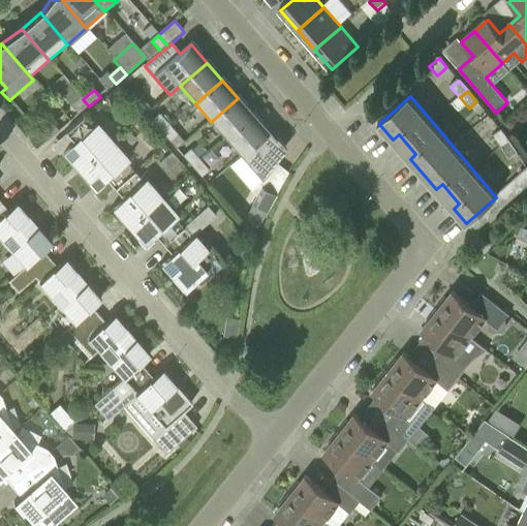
[(211,122),(226,140),(253,116),(238,98),(211,122)]
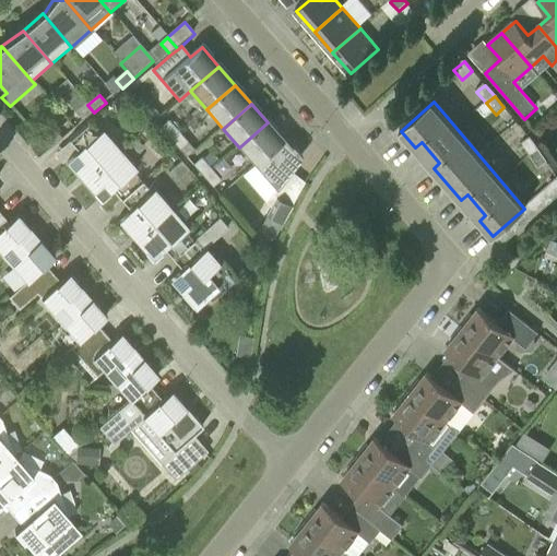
[(94,113),(87,105),(76,115),(83,122),(94,113)]
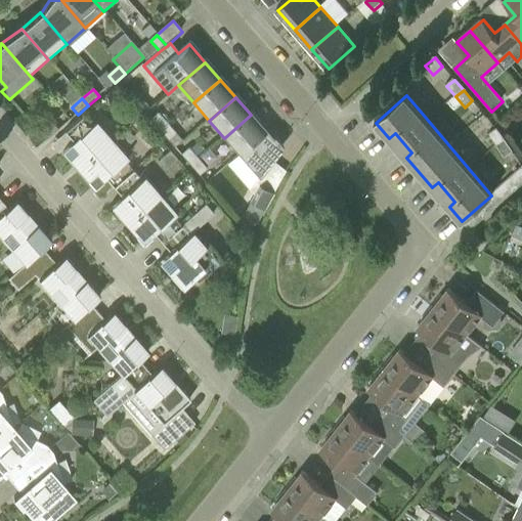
[(150,121),(160,132),(168,125),(159,115),(150,121)]
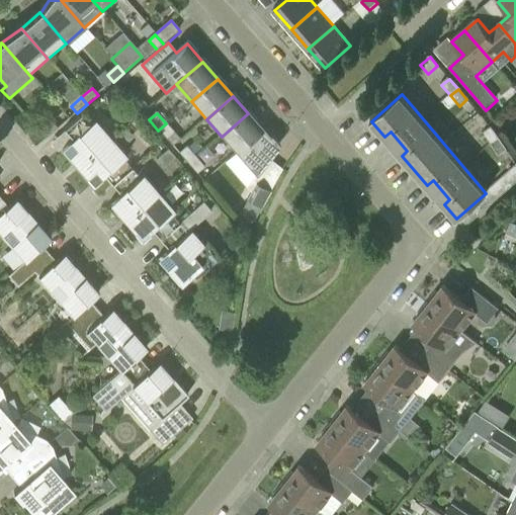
[(222,137),(237,154),(263,131),(248,113),(222,137)]
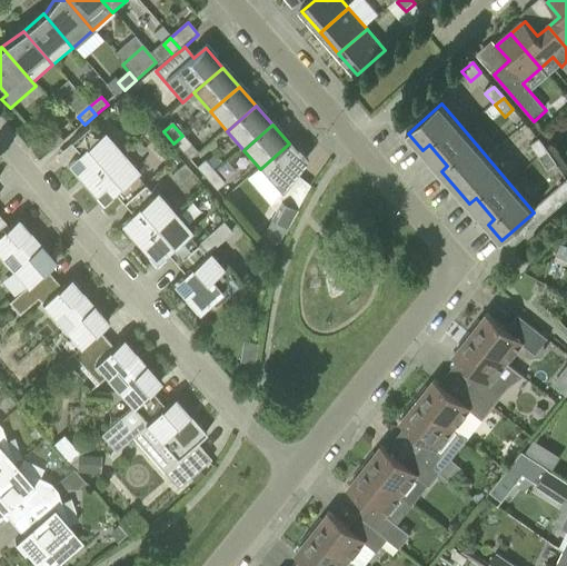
[(68,166),(86,186),(122,154),(105,133),(101,137),(92,127),(71,145),(80,156),(68,166)]
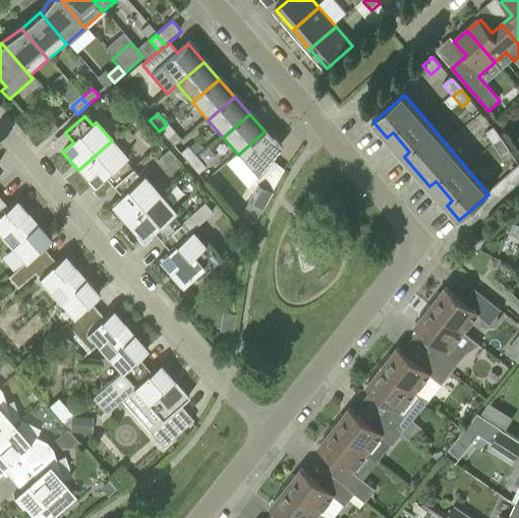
[(40,134),(46,141),(58,130),(52,123),(40,134)]
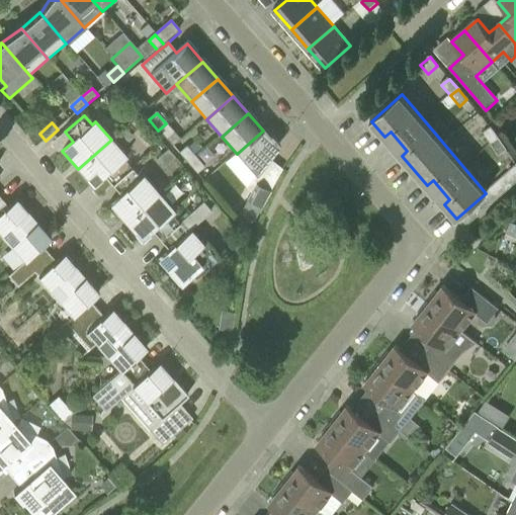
[(166,123),(158,131),(168,141),(175,135),(166,123)]
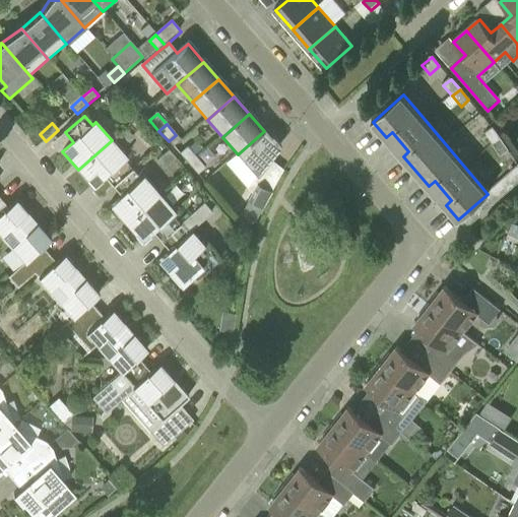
[(484,134),(493,146),(502,140),(494,128),(484,134)]
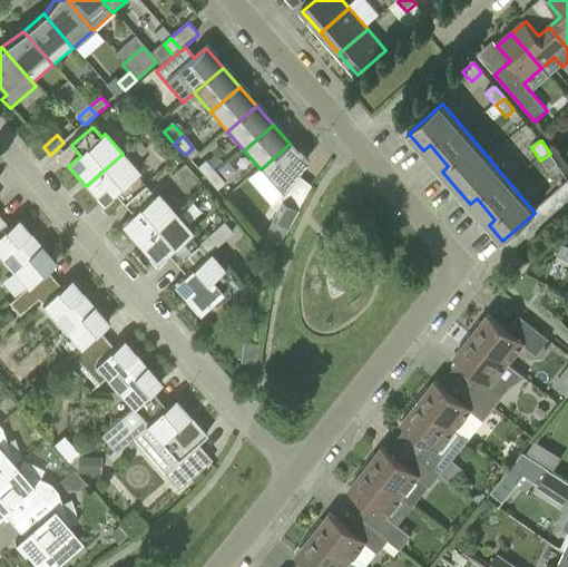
[(290,144),(261,169),(283,195),(309,162),(300,150),(297,153),(290,144)]
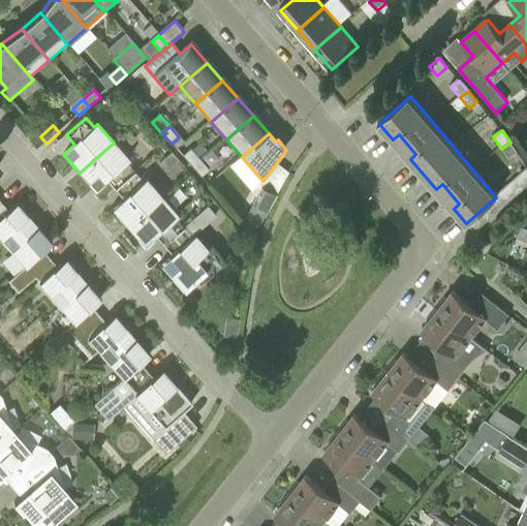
[(107,182),(115,191),(134,174),(127,164),(130,161),(114,143),(80,173),(96,191),(107,182)]
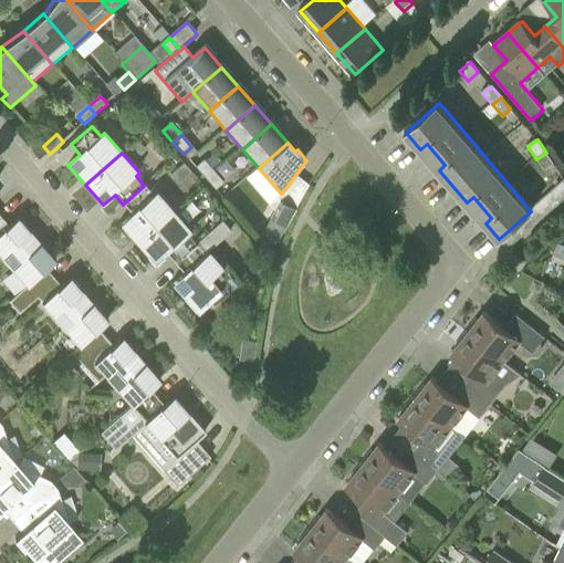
[(546,153),(536,159),(545,171),(554,165),(546,153)]
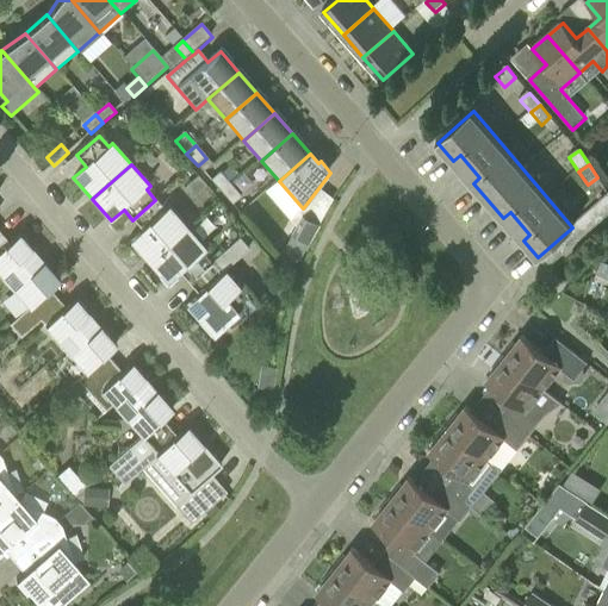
[(211,182),(222,194),(231,187),(221,174),(211,182)]
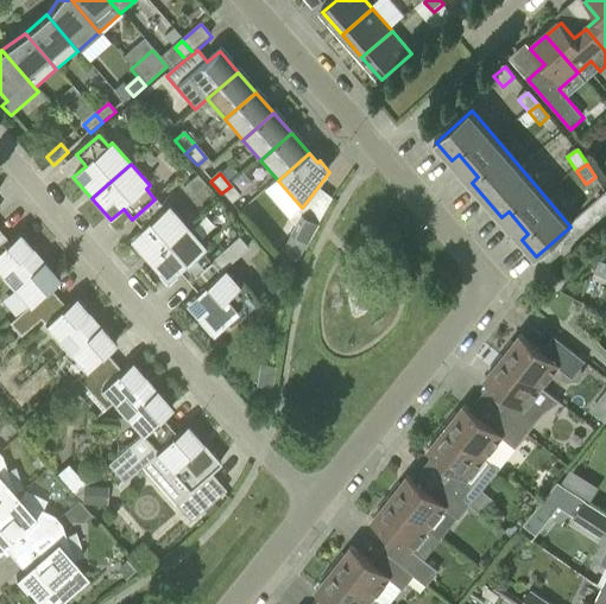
[(231,186),(221,194),(233,207),(241,198),(231,186)]
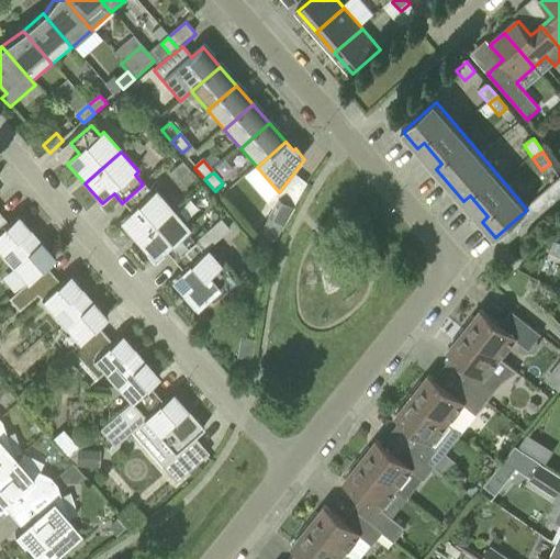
[(120,223),(136,243),(174,211),(156,191),(152,194),(143,185),(122,203),(131,213),(120,223)]
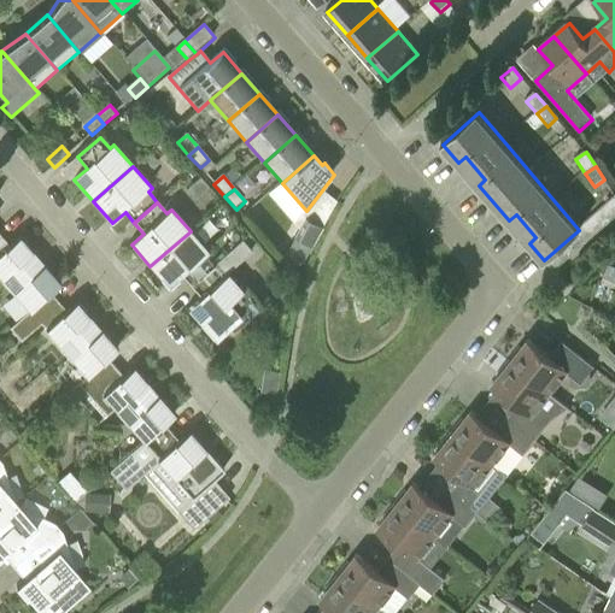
[(605,206),(597,213),(608,227),(614,220),(614,216),(605,206)]
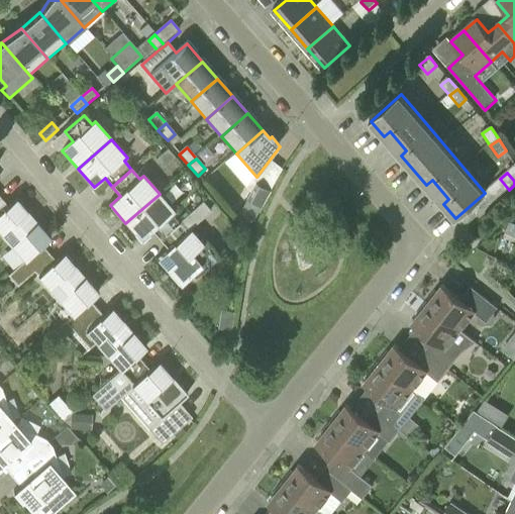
[(214,174),(206,180),(212,188),(220,181),(214,174)]
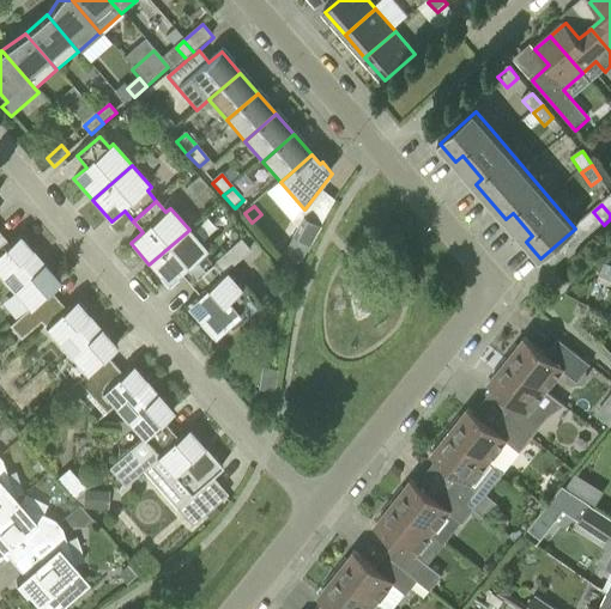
[(593,212),(585,220),(596,232),(604,225),(593,212)]
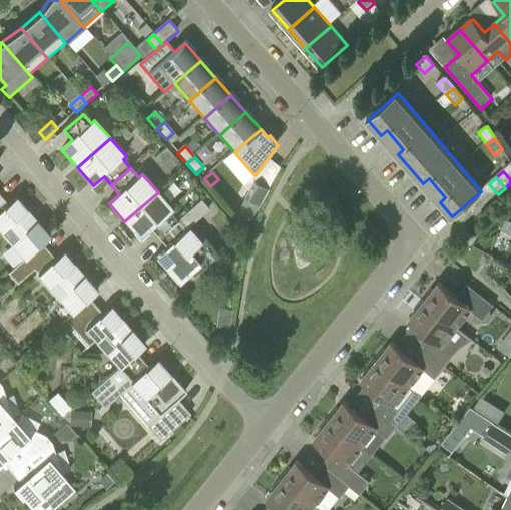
[(240,207),(252,220),(267,194),(253,184),(240,207)]
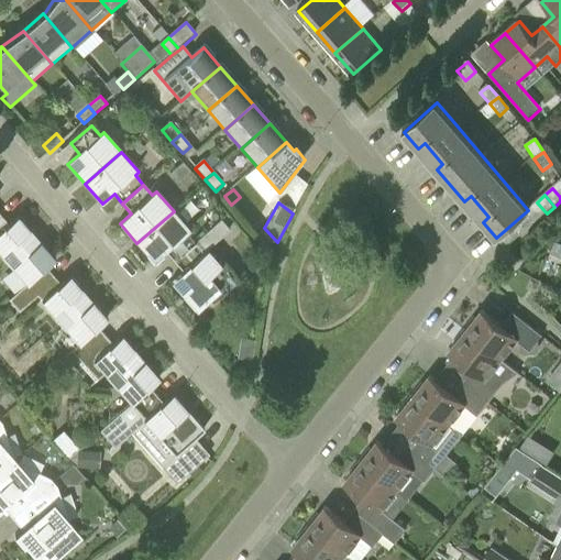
[(537,202),(528,209),(538,220),(547,213),(537,202)]
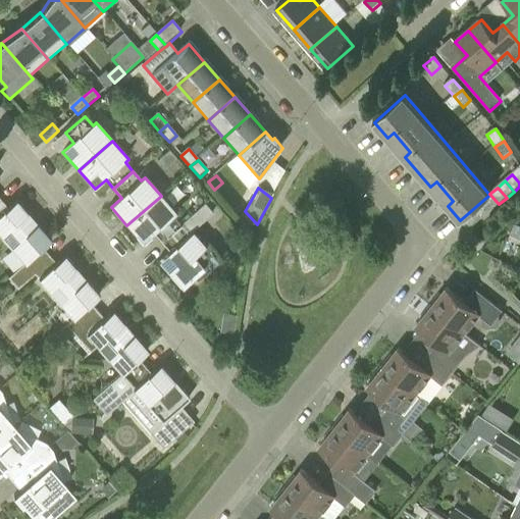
[(489,194),(489,195),(482,201),(491,211),(499,204),(489,194)]
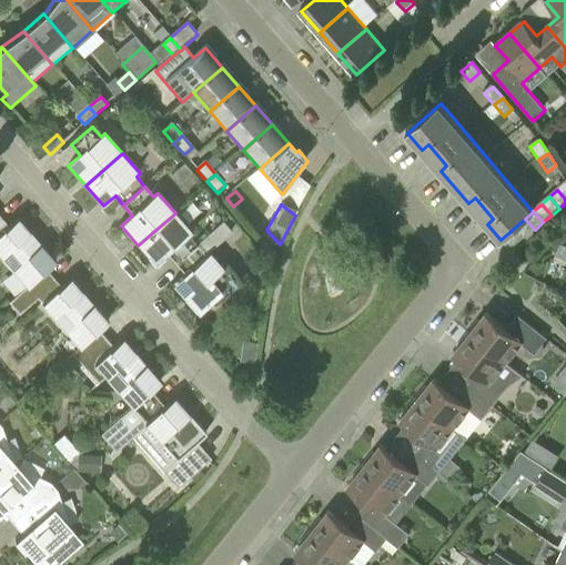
[(168,255),(177,265),(198,246),(189,236),(192,233),(175,213),(138,245),(155,265),(168,255)]
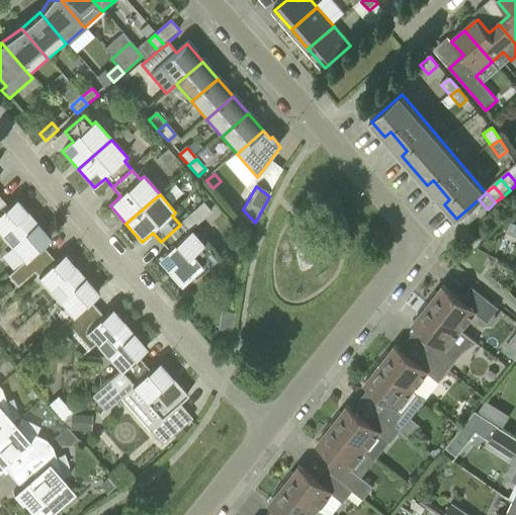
[(0,233),(25,263),(43,248),(52,240),(17,200),(8,207),(0,198),(0,233)]
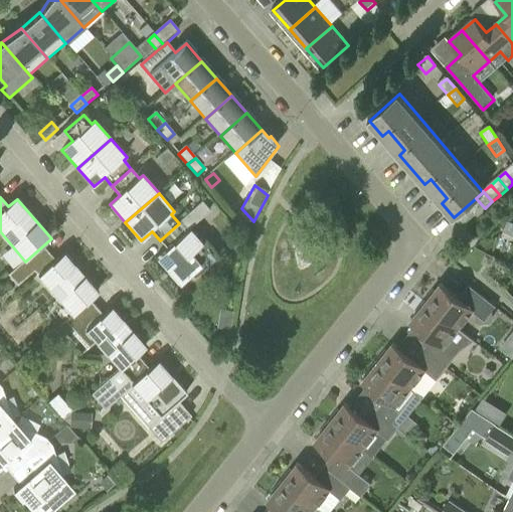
[(485,208),(476,198),(469,204),(478,214),(485,208)]
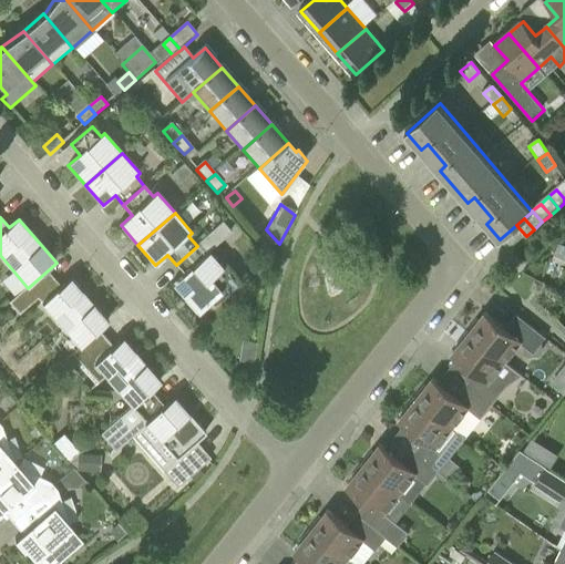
[(197,246),(176,265),(185,275),(173,285),(198,315),(211,304),(215,309),(243,284),(227,265),(224,268),(211,254),(233,234),(223,223),(197,246)]
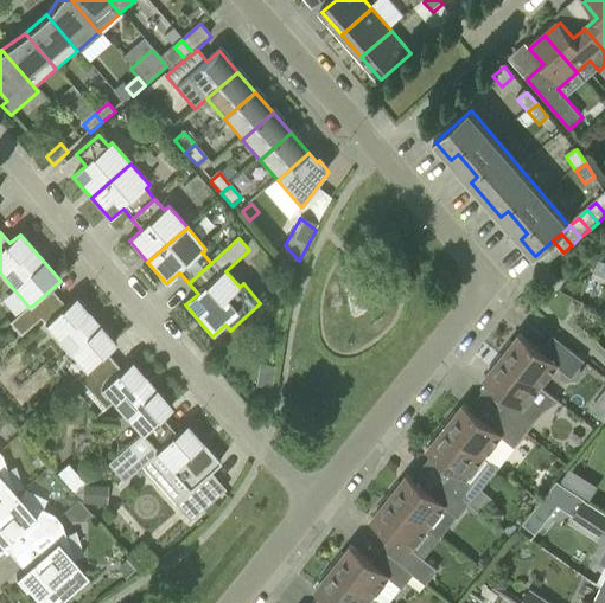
[(553,241),(543,249),(554,261),(564,252),(553,241)]
